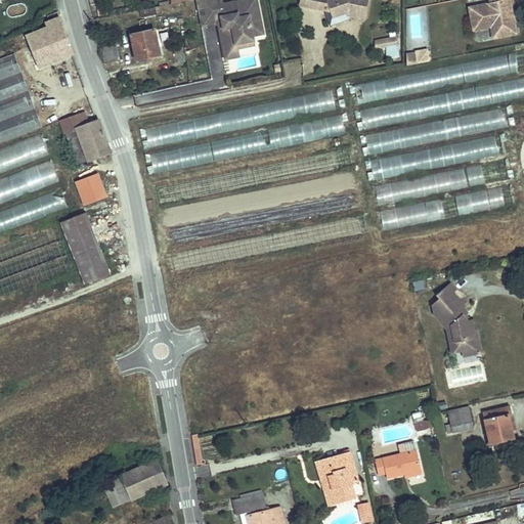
[(104,15),(100,0),(95,1),(99,16),(104,15)]
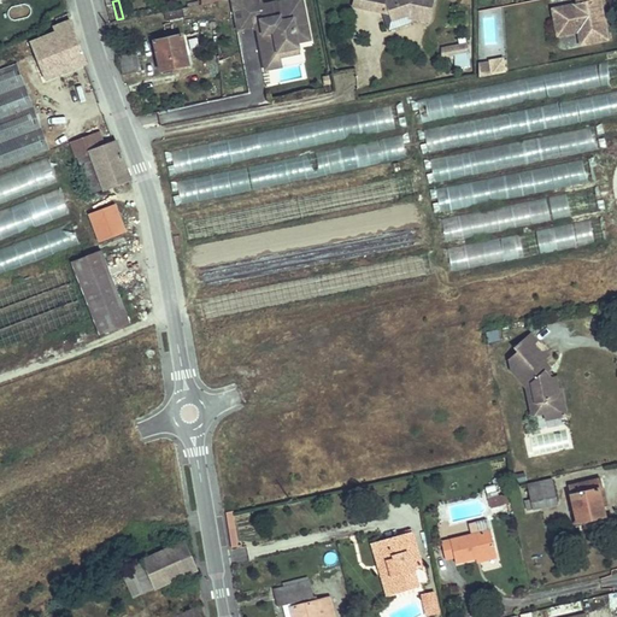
[(310,40),(301,0),(288,0),(262,6),(260,0),(230,0),(236,29),(254,25),(256,29),(258,29),(265,27),(266,33),(263,33),(260,39),(264,58),(278,54),(278,57),(299,53),(297,42),(310,40)]
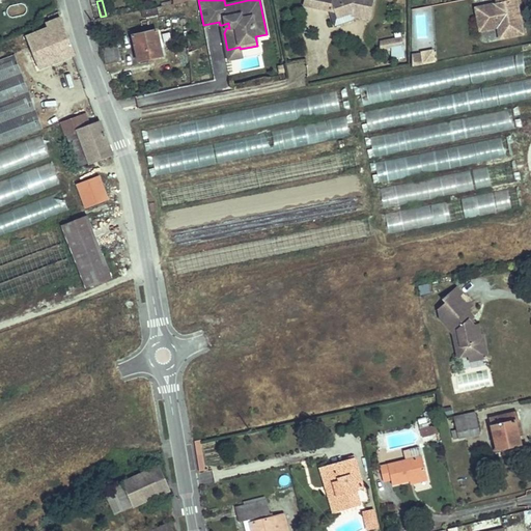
[(369,19),(373,0),(304,0),(303,5),(329,10),(333,10),(333,11),(335,11),(337,19),(353,12),(352,15),(369,19)]
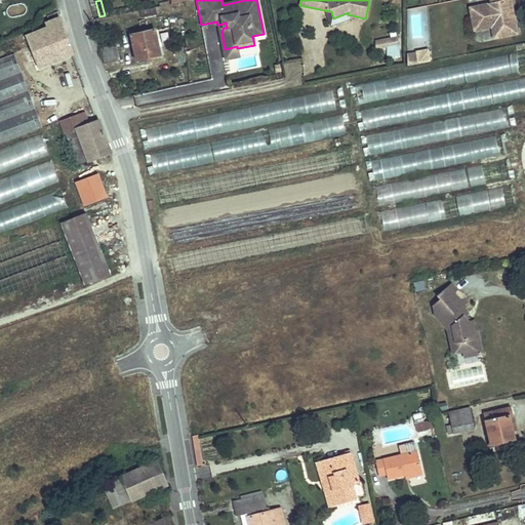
[(514,19),(513,10),(506,12),(503,2),(511,0),(512,0),(490,0),(491,3),(470,8),(475,31),(492,28),(494,39),(514,35),(511,21),(514,19)]
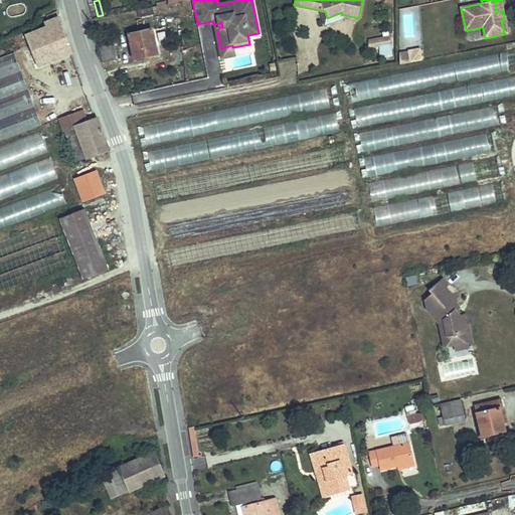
[(503,10),(501,0),(494,2),(496,12),(503,10)]
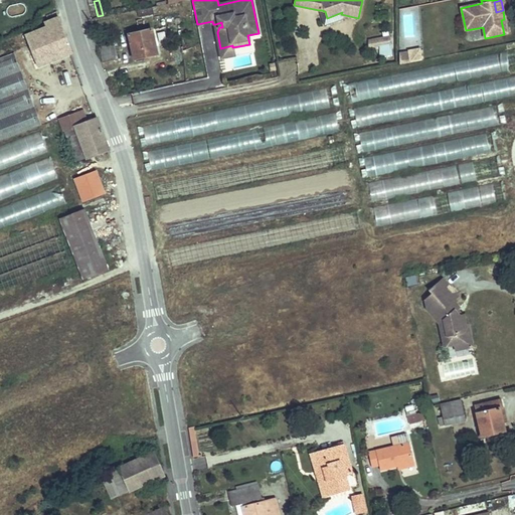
[(154,14),(153,8),(138,11),(139,17),(154,14)]
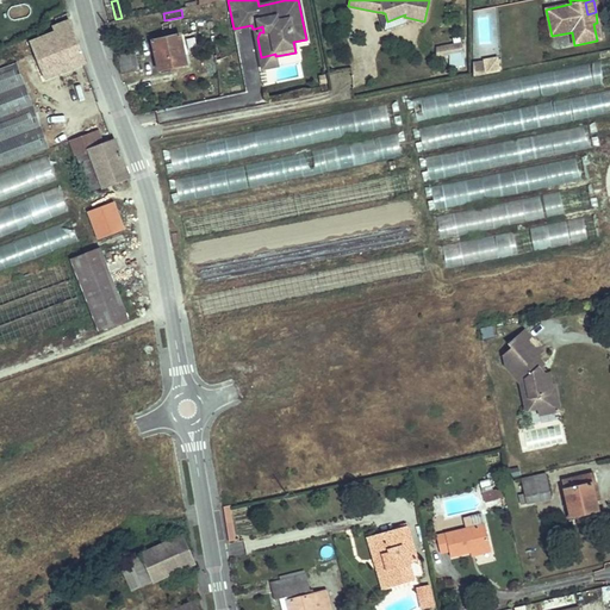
[(384,31),(406,23),(404,17),(405,14),(387,22),(385,13),(383,13),(383,12),(378,12),(384,31)]
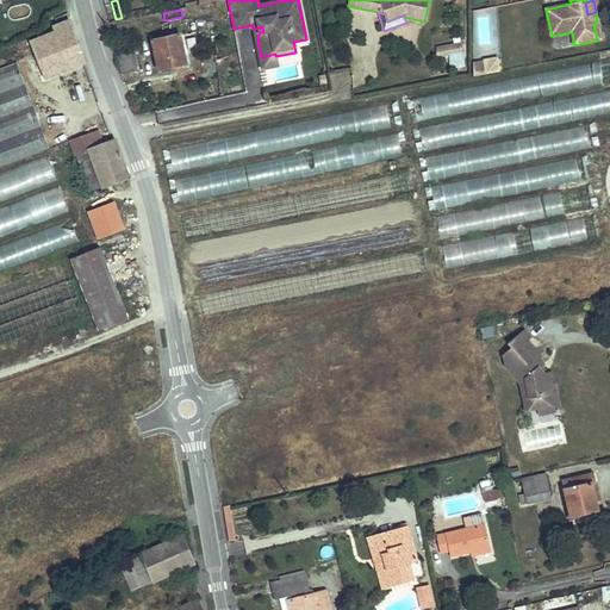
[(44,79),(86,62),(67,13),(55,19),(57,25),(53,27),(55,32),(30,42),(44,79)]
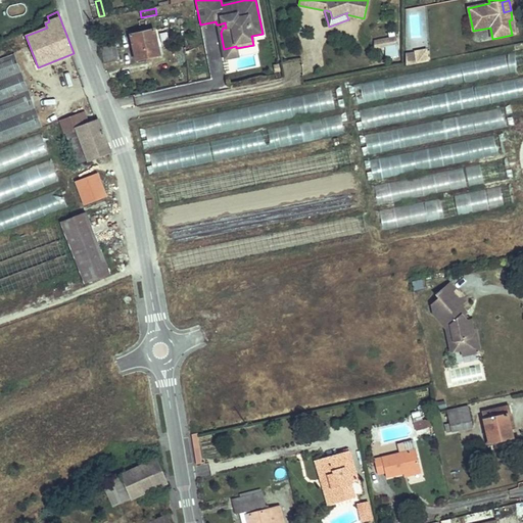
[(159,55),(154,30),(131,35),(136,60),(159,55)]
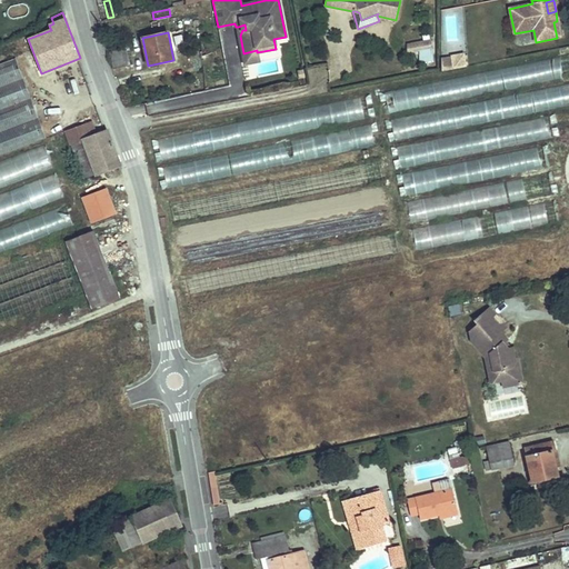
[(430,48),(430,41),(409,45),(409,52),(419,50),(430,49),(430,48)]
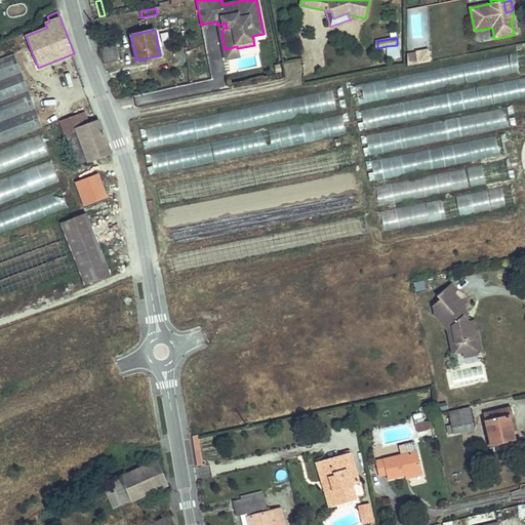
[(400,56),(400,46),(400,43),(397,44),(397,45),(387,46),(387,59),(400,56)]
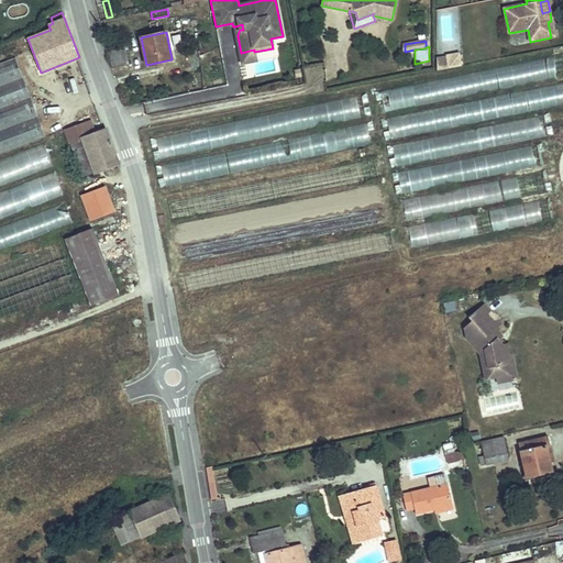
[(254,52),(254,50),(241,53),(243,63),(256,61),(254,52)]
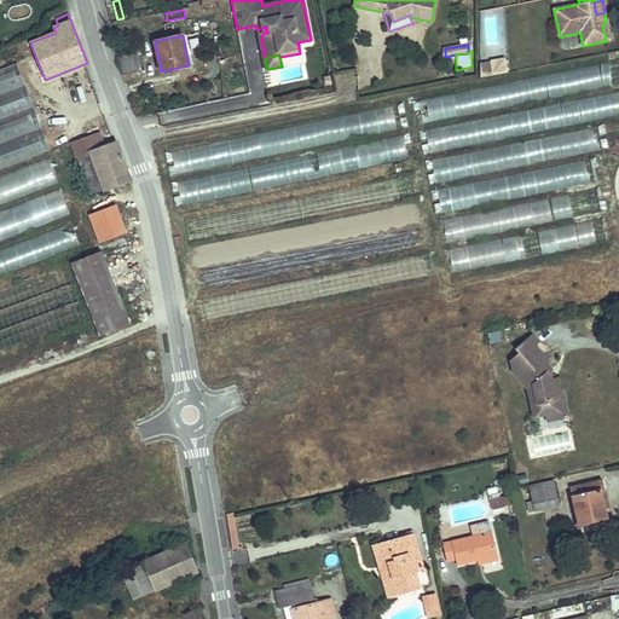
[(507,73),(504,59),(491,61),(491,63),(480,64),(480,77),(507,73)]
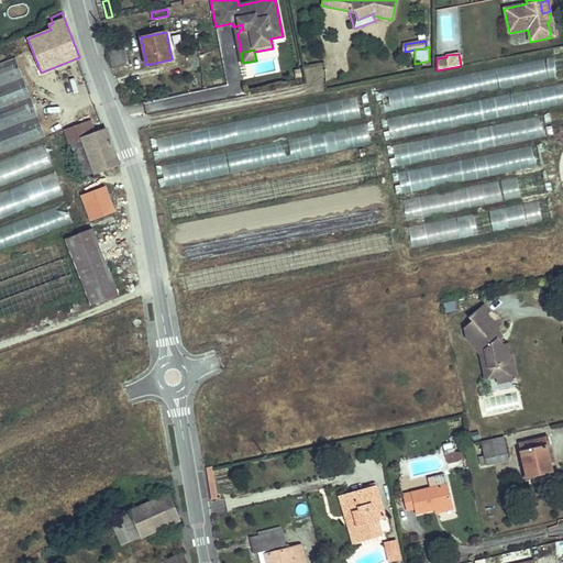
[(384,110),(562,76),(562,55),(379,90),(384,110)]
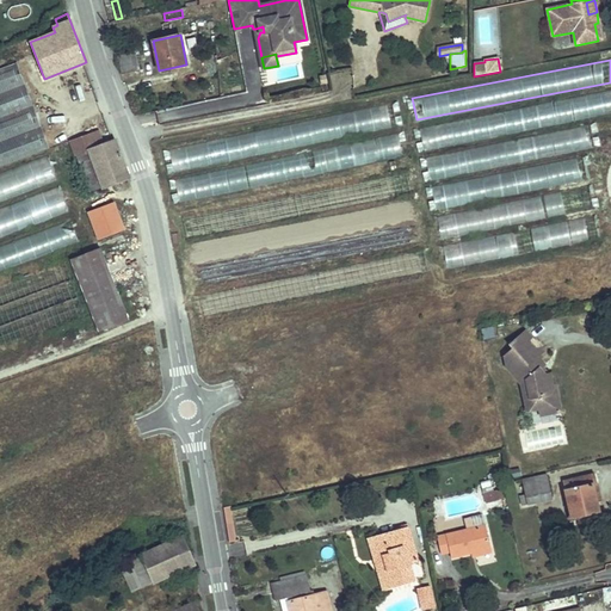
[(23,73),(0,79),(0,170),(48,155),(23,73)]
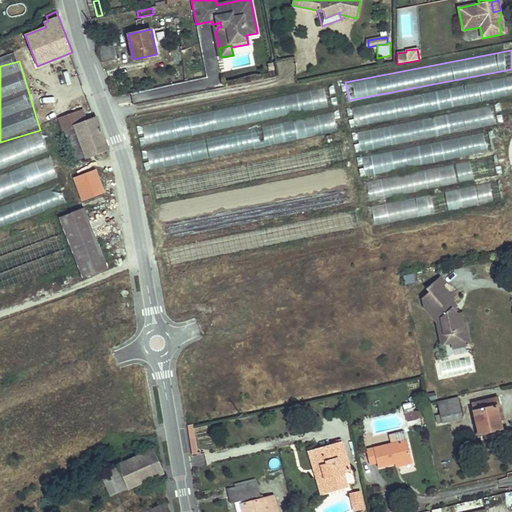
[(68,71),(55,72),(56,85),(69,84),(68,71)]
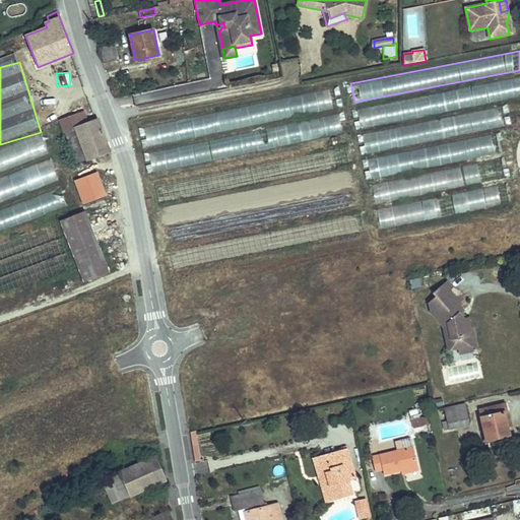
[(359,127),(519,98),(519,77),(355,107),(359,127)]
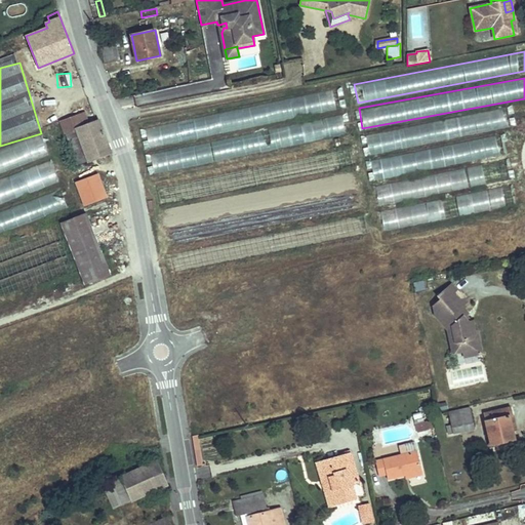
[(145,125),(149,146),(336,111),(332,91),(145,125)]
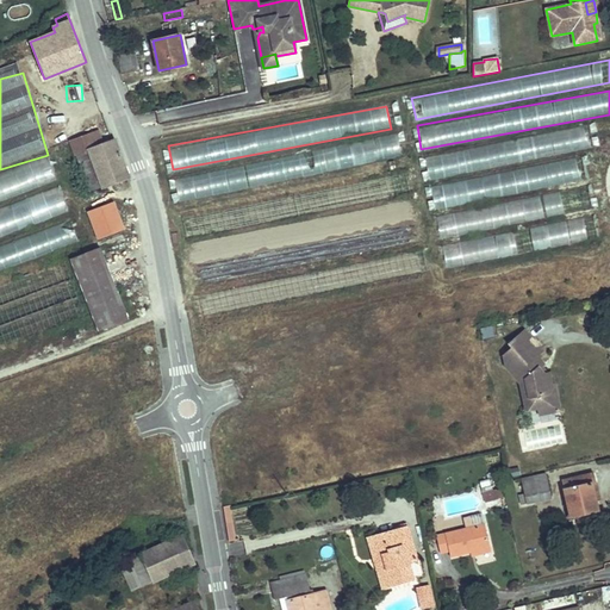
[(155,112),(138,117),(142,126),(157,120),(155,112)]
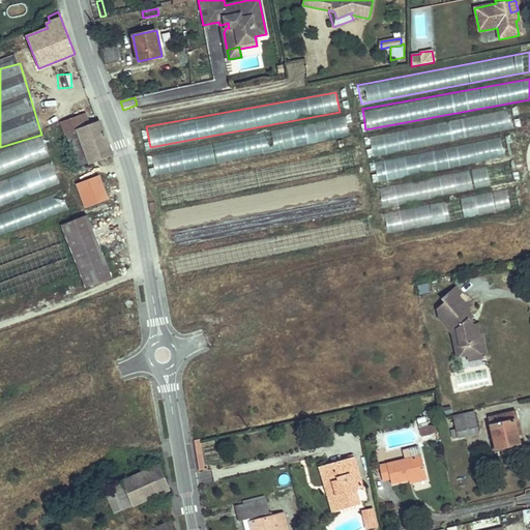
[(369,134),(373,154),(518,129),(513,109),(369,134)]
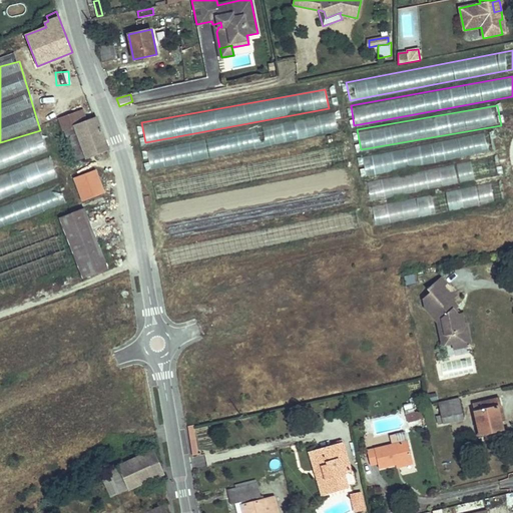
[(80,128),(84,127),(87,135),(80,138),(87,157),(108,149),(96,118),(87,121),(82,109),(59,118),(63,130),(65,129),(79,124),(80,128)]
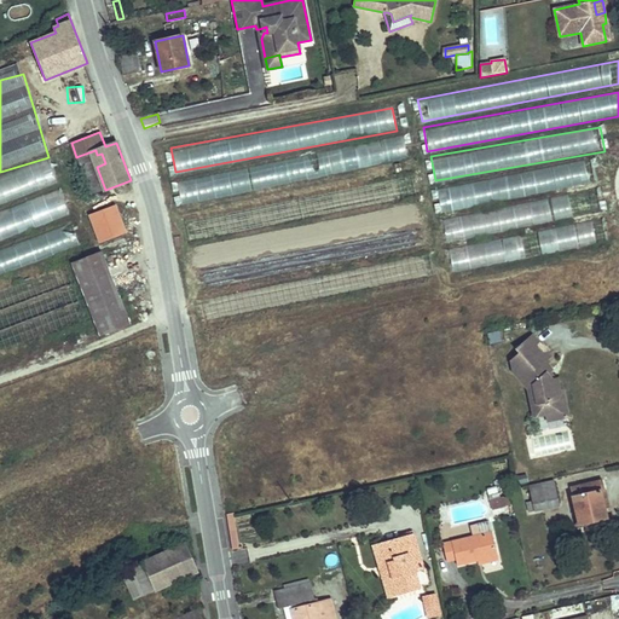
[(114,212),(105,190),(97,167),(105,163),(102,154),(97,155),(96,150),(79,156),(100,217),(114,212)]
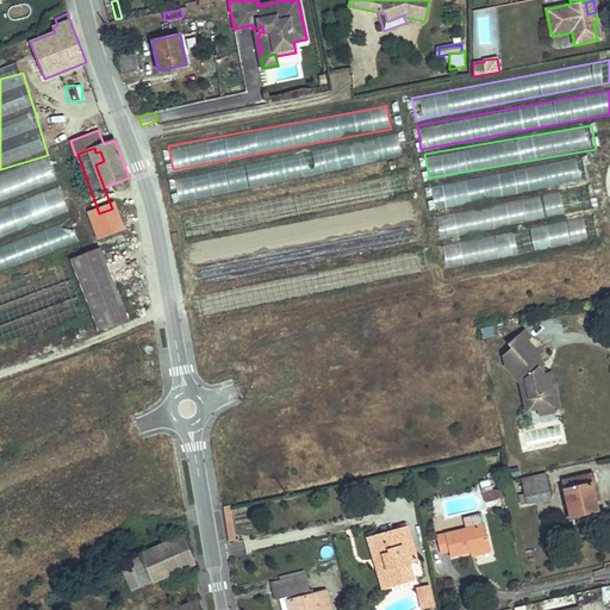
[(578,159),(430,184),(435,206),(582,182),(578,159)]
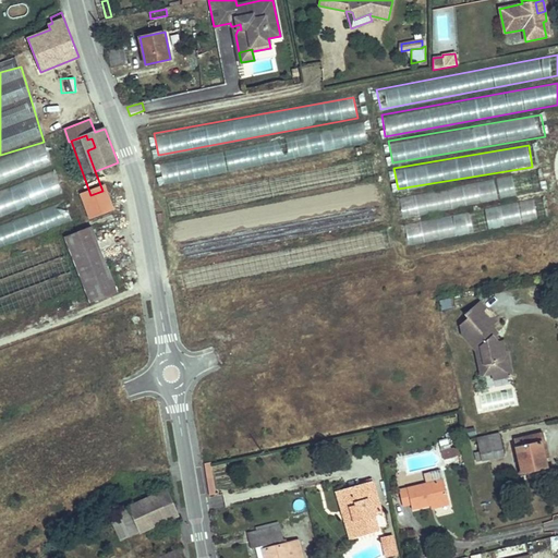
[(0,184),(53,168),(47,146),(0,161),(0,184)]
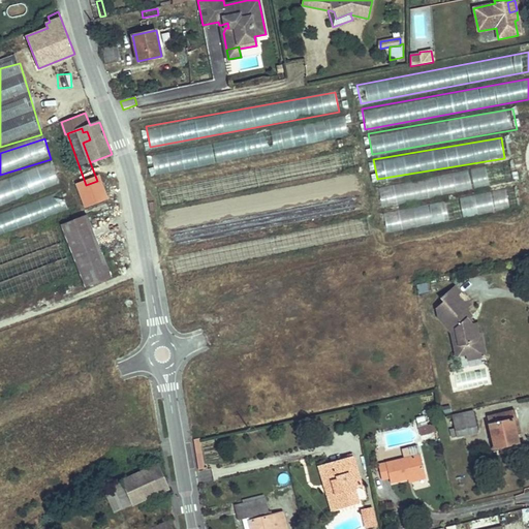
[(154,174),(191,166),(187,148),(151,156),(154,174)]
